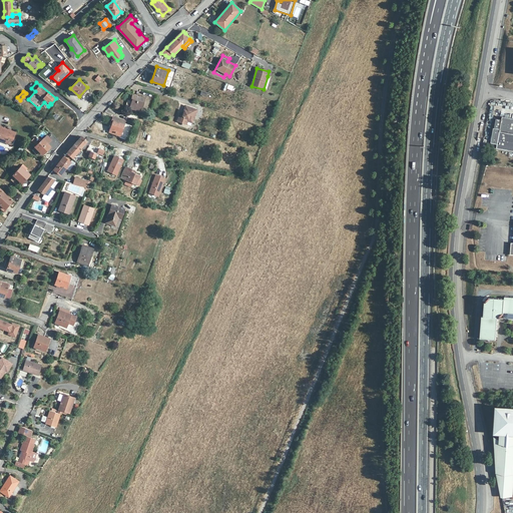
[(145,98),(133,95),(131,99),(132,99),(130,108),(141,111),(145,98)]
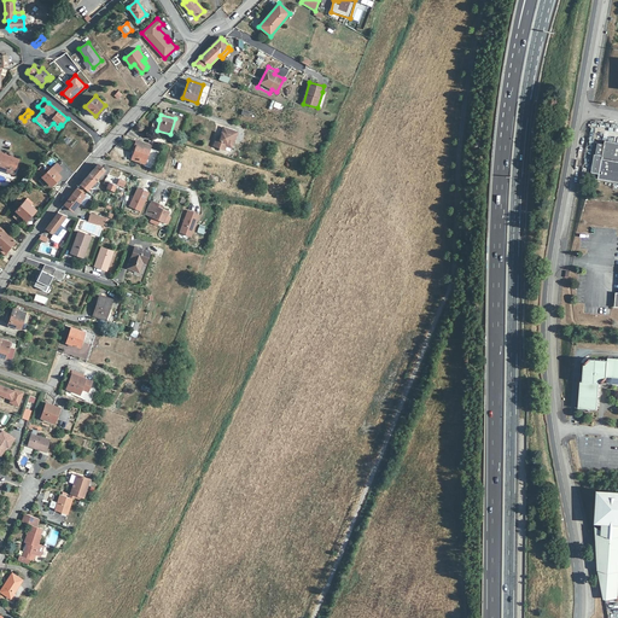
[(237,133),(223,128),(221,133),(222,134),(220,140),(216,139),(214,145),(225,150),(226,146),(231,147),(237,133)]
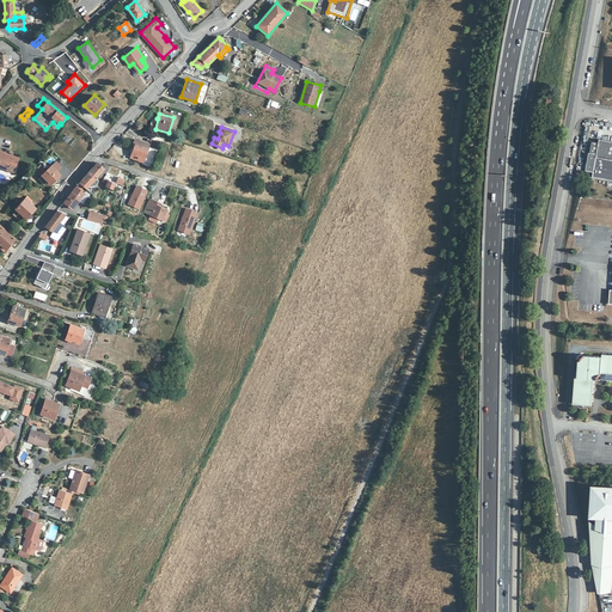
[(611,179),(611,140),(600,139),(599,142),(593,141),(587,171),(594,172),(593,177),(611,179)]
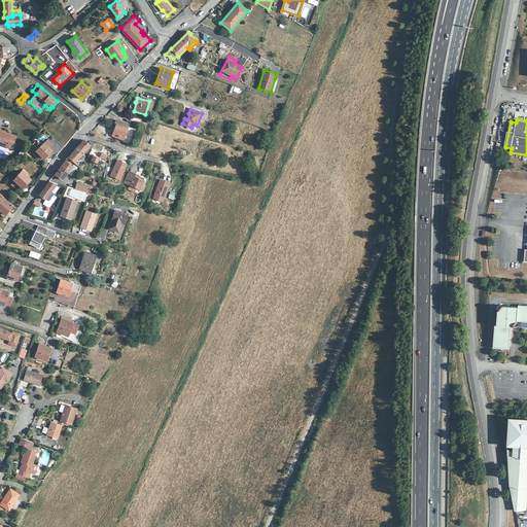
[(129,125),(116,120),(115,126),(116,126),(113,136),(116,137),(124,139),(129,125)]
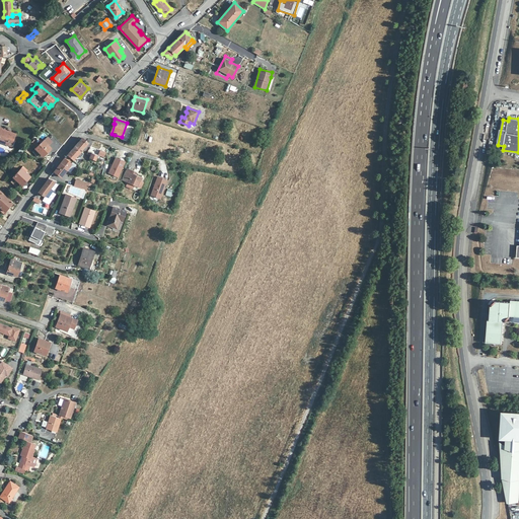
[(6,130),(0,128),(0,142),(7,144),(9,139),(13,140),(15,134),(6,130)]
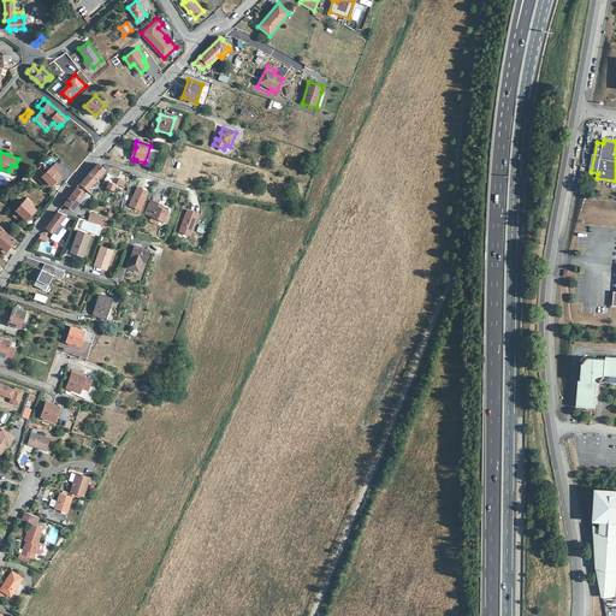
[(98,164),(89,175),(95,179),(101,173),(102,172),(105,170),(98,164)]
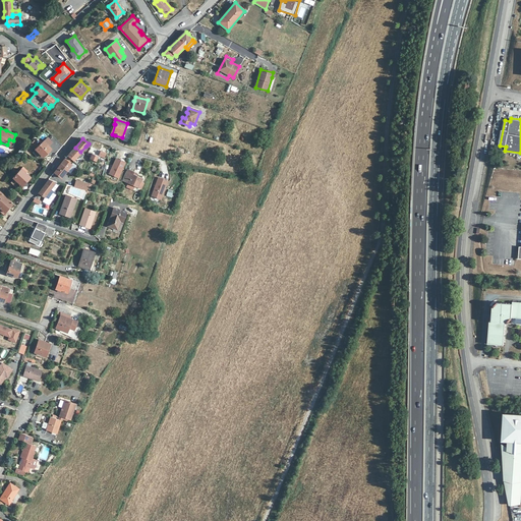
[(39,146),(34,140),(31,143),(43,157),(51,150),(52,149),(44,140),(39,146)]
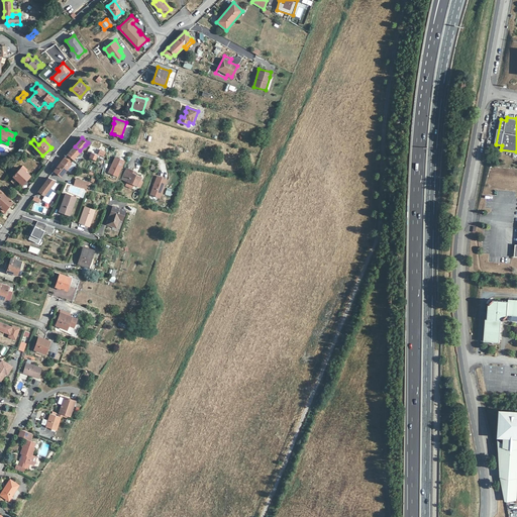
[(77,156),(80,150),(75,146),(68,154),(73,159),(77,156)]
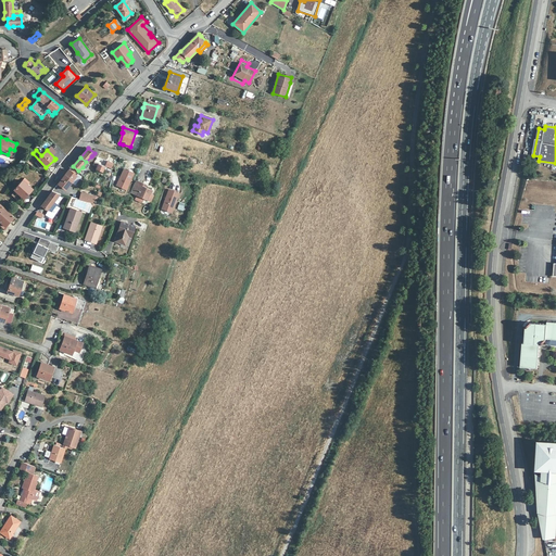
[(116,160),(114,160),(113,161),(112,163),(108,161),(105,166),(111,168),(116,160)]
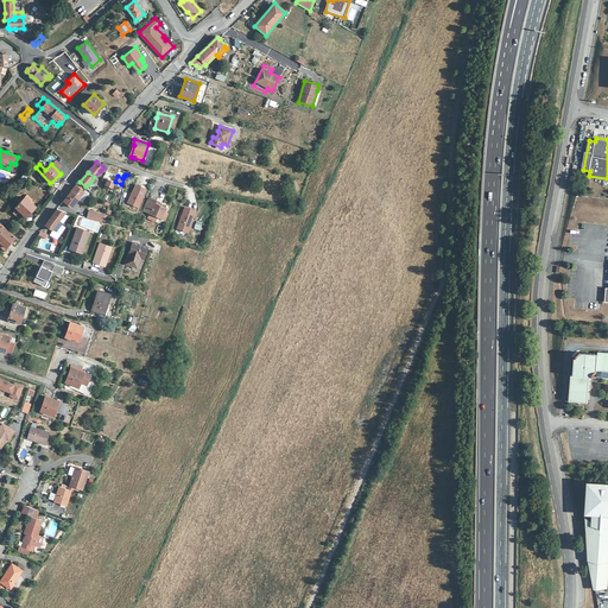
[(113,182),(108,179),(103,177),(102,181),(106,183),(106,185),(112,188),(114,182),(113,182)]
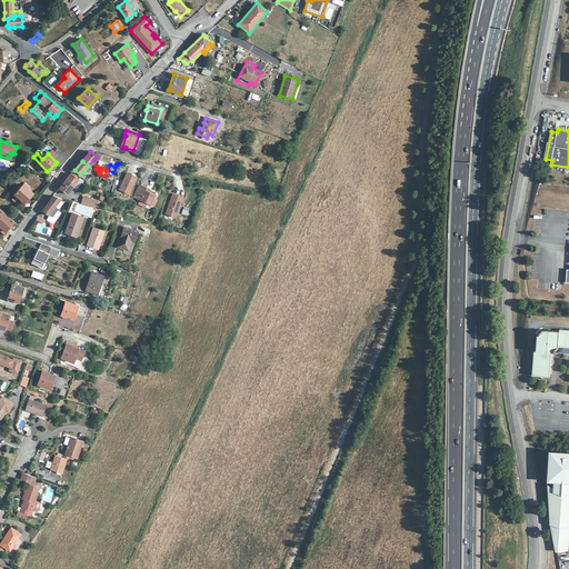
[(127,173),(119,190),(129,195),(137,177),(127,173)]
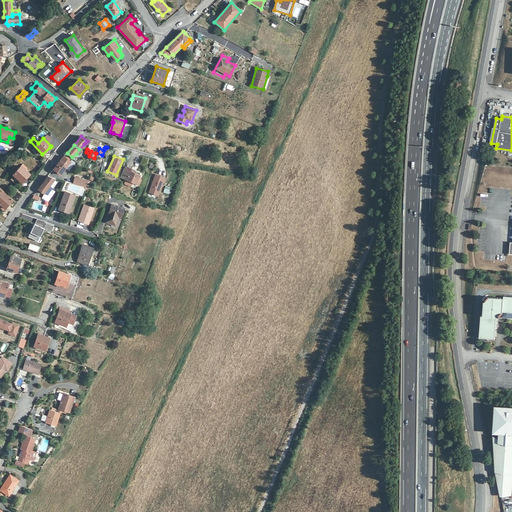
[(70,162),(64,157),(60,162),(53,169),(56,172),(60,175),(66,167),(70,162)]
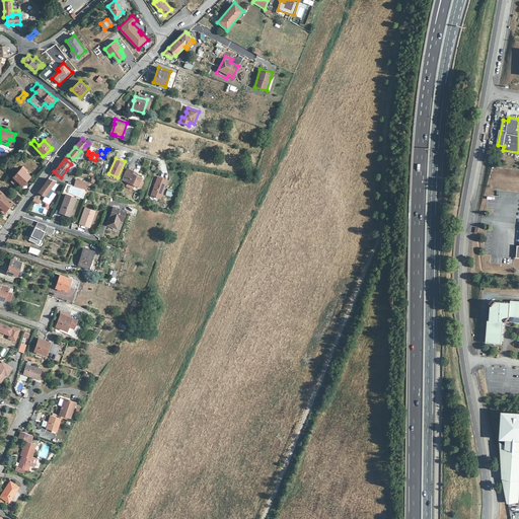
[(27,170),(23,166),(21,168),(13,177),(22,186),(30,176),(26,172),(27,170)]
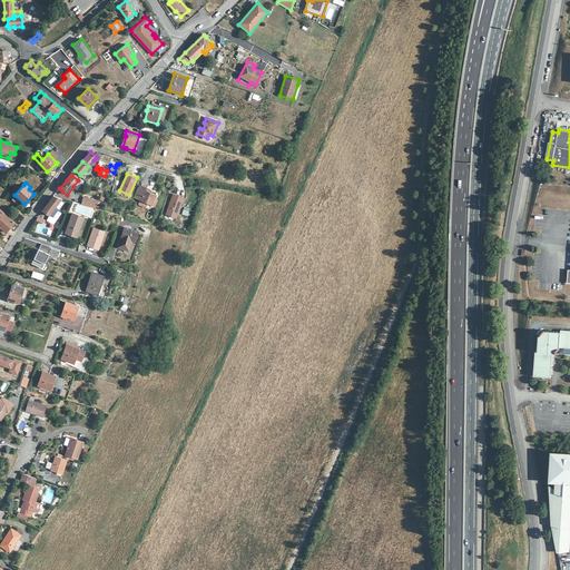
[(147,188),(143,186),(141,190),(138,188),(134,198),(141,200),(147,204),(150,205),(155,195),(149,193),(146,190),(147,188)]
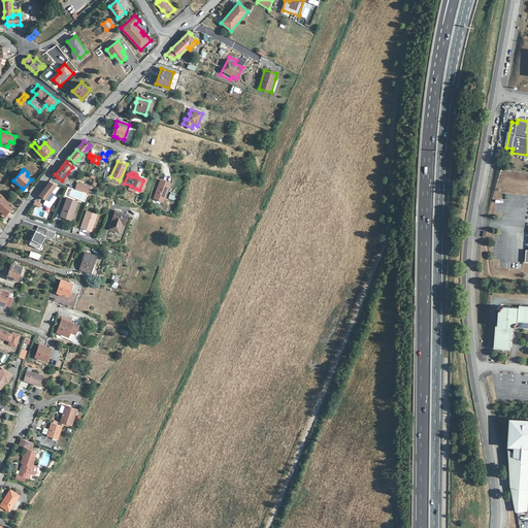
[(169,184),(160,179),(153,198),(159,201),(160,197),(164,198),(166,193),(164,193),(166,190),(167,190),(169,184)]
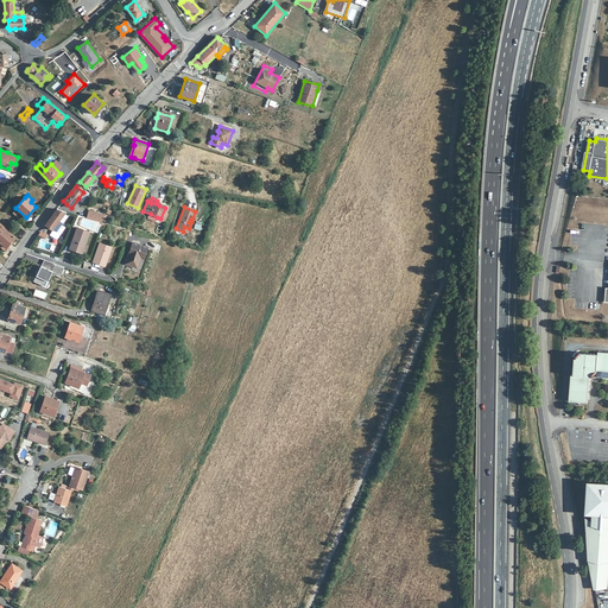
[(67,211),(57,209),(45,225),(52,229),(67,211)]
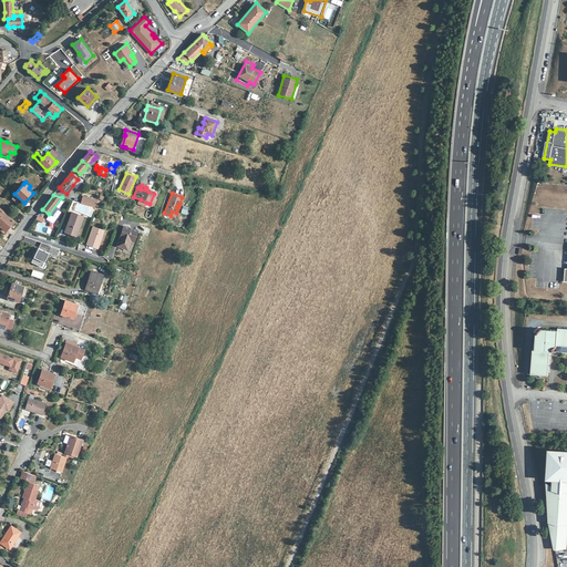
[(81,203),(94,207),(96,203),(98,199),(83,196),(81,203)]
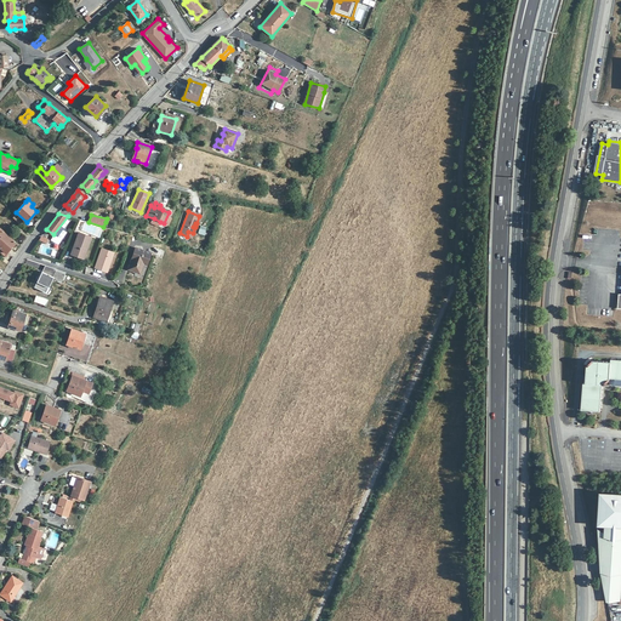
[(15,241),(0,228),(0,251),(1,250),(5,254),(5,252),(15,241)]
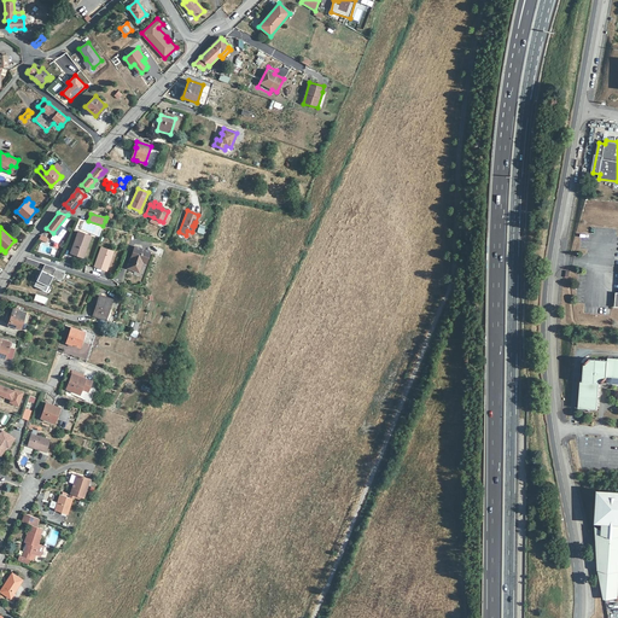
[(91,235),(77,232),(70,252),(82,257),(91,235)]
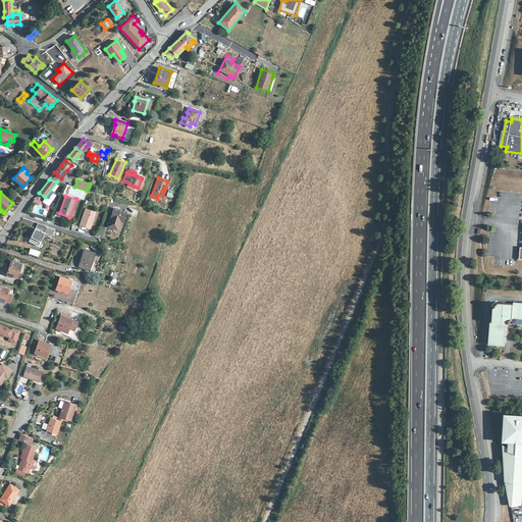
[(126,212),(114,208),(108,226),(117,229),(120,221),(123,222),(126,212)]
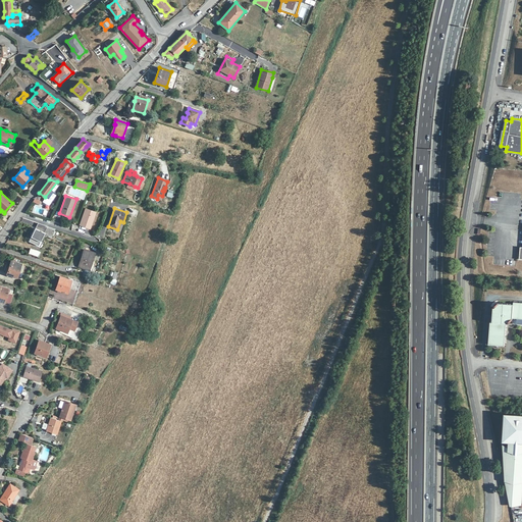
[(96,212),(88,209),(84,217),(83,217),(80,225),(90,228),(96,212)]
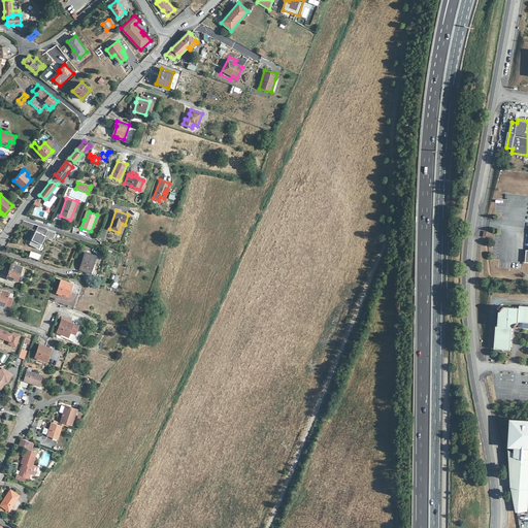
[(48,229),(38,226),(36,231),(35,231),(31,240),(29,244),(38,249),(40,244),(44,236),(52,239),(55,233),(47,230),(48,229)]
